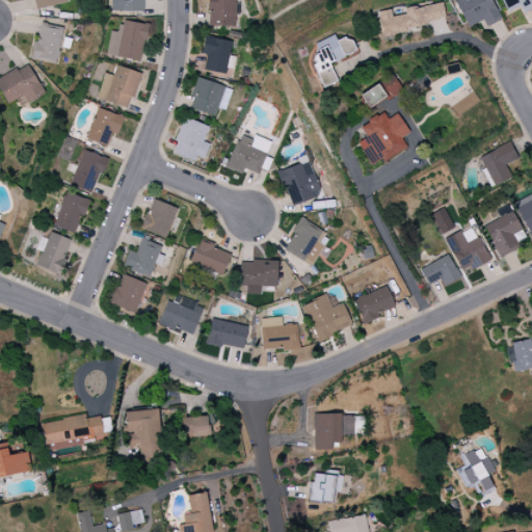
[(67,3),(65,0),(32,0),(35,9),(67,3)]
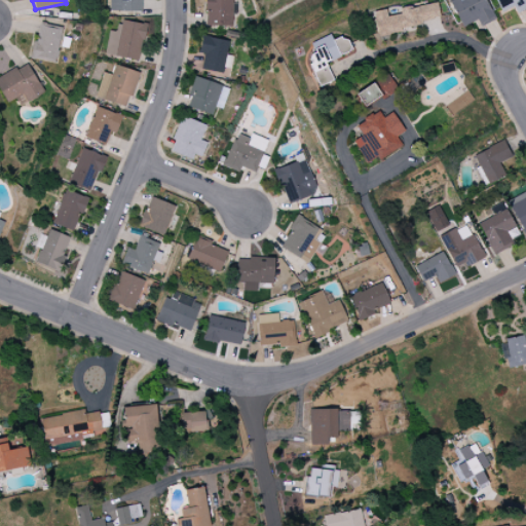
[(108,0),(109,12),(141,11),(141,0),(108,0)]
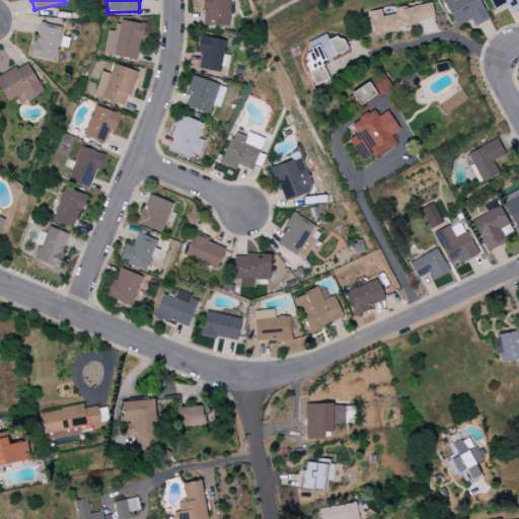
[(229,26),(229,0),(203,0),(203,26),(229,26)]
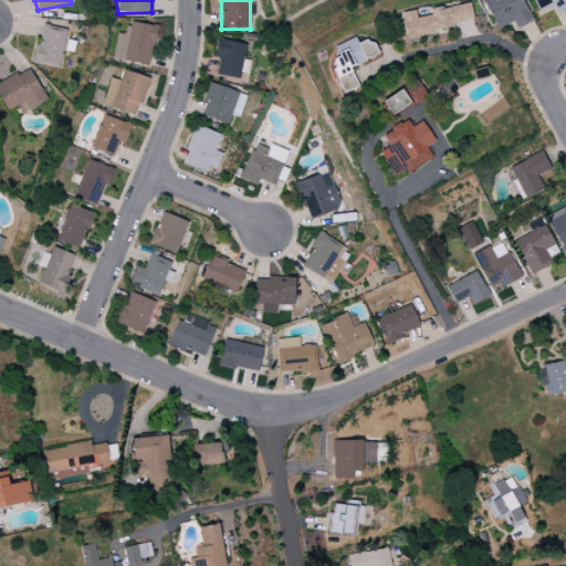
[(516,29),(532,22),(521,0),(486,0),(483,2),(496,30),(513,22),(516,29)]
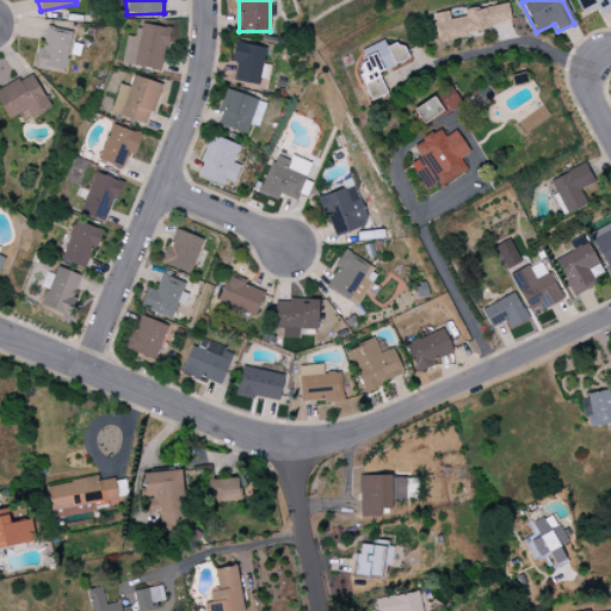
[(610,10),(610,0),(574,0),(580,16),(597,10),(599,14),(610,10)]
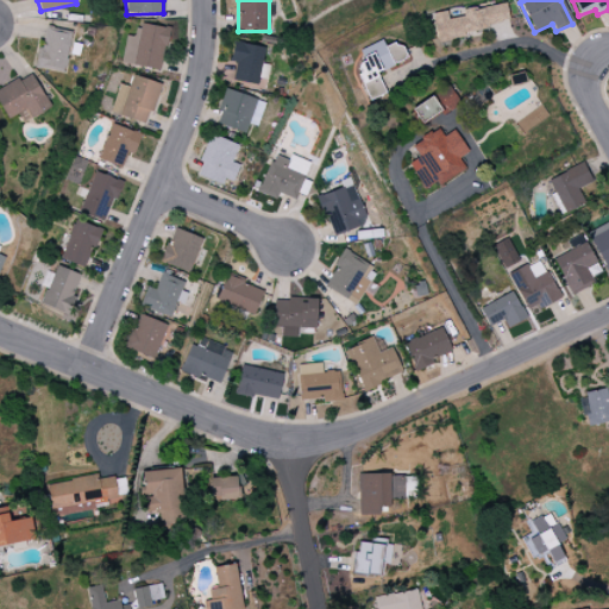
[(432,14),(437,39),(509,25),(506,4),(462,11),(463,17),(447,19),(446,12),(432,14)]
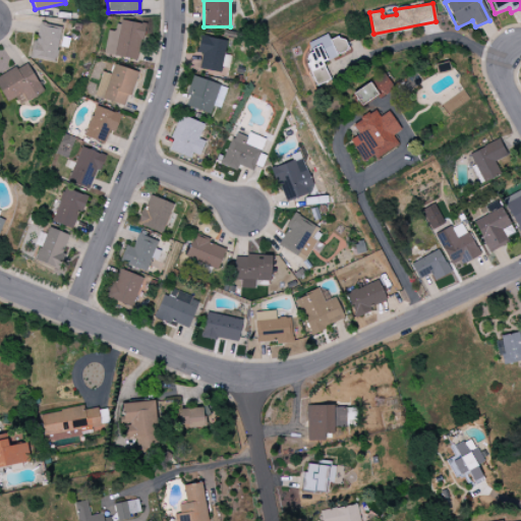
[(137,60),(143,24),(118,20),(116,33),(107,31),(104,55),(137,60)]
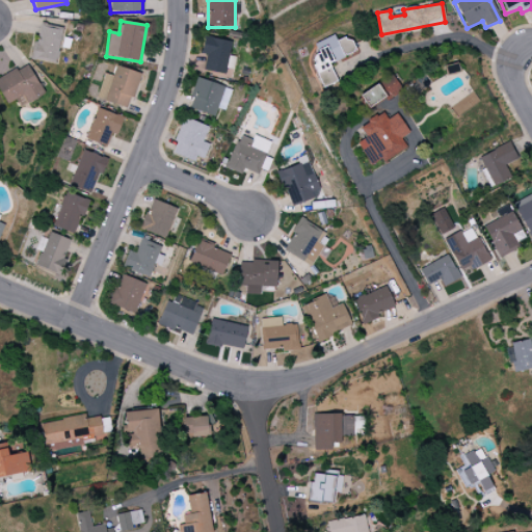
[(63,28),(41,23),(37,42),(32,41),(29,58),(55,64),(63,28)]
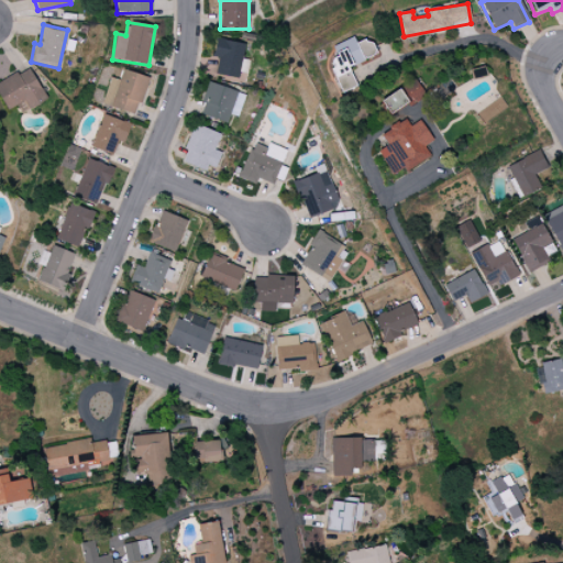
[(341,94),(356,87),(348,67),(375,56),(368,37),(353,44),(351,39),(331,46),(335,57),(328,61),(341,94)]
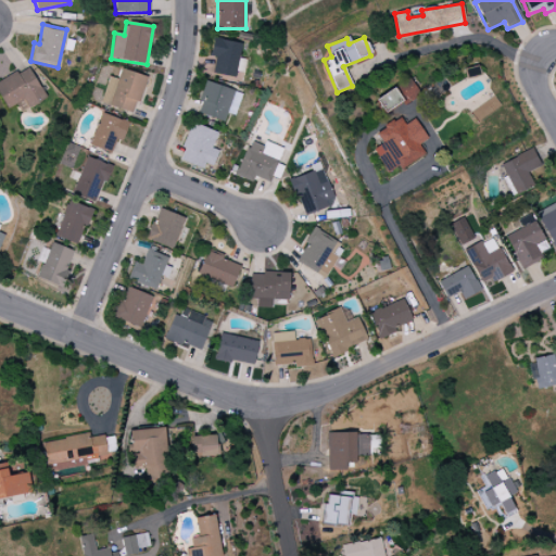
[(215,58),(213,75),(237,77),(241,42),(213,39),(211,57),(215,58)]
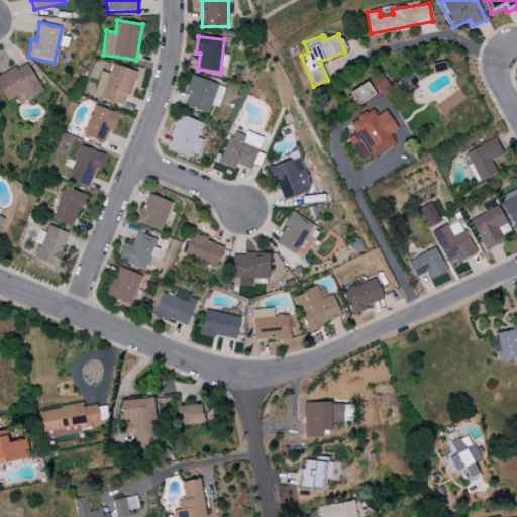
[(0,90),(6,102),(22,93),(26,101),(43,92),(25,62),(0,76),(0,90)]
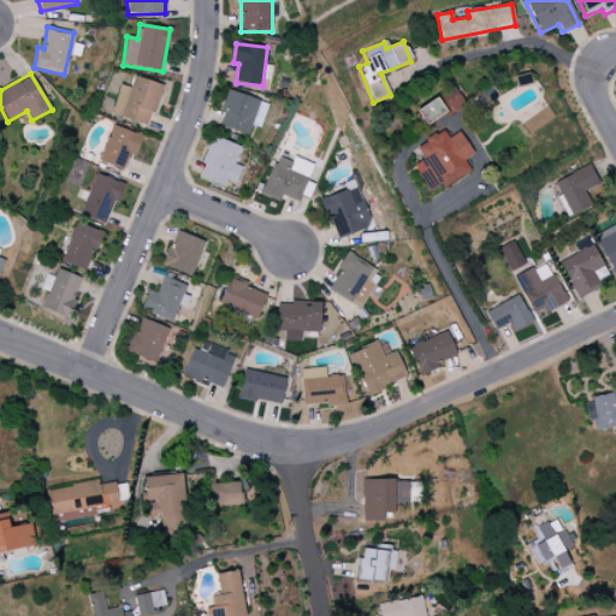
[(163,84),(132,77),(129,88),(119,86),(112,116),(147,125),(149,113),(155,114),(163,84)]
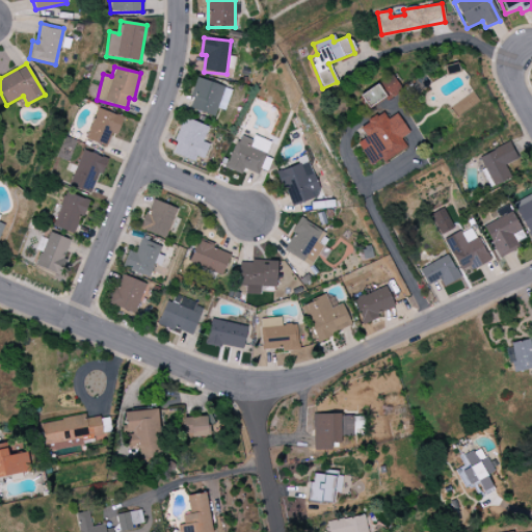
[(188,108),(215,116),(217,108),(225,111),(232,89),(196,78),(188,108)]
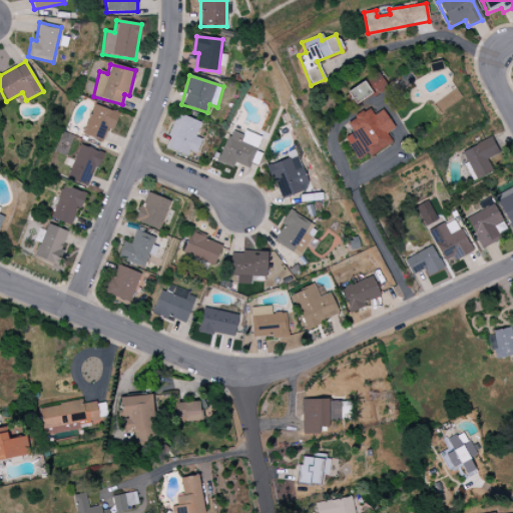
[(355,105),(373,92),(364,79),(346,93),(355,105)]
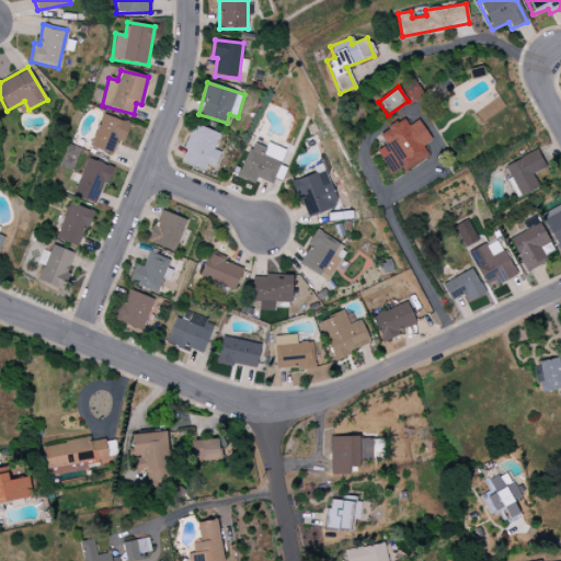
[(112,155),(117,140),(123,142),(129,124),(102,114),(90,147),(112,155)]
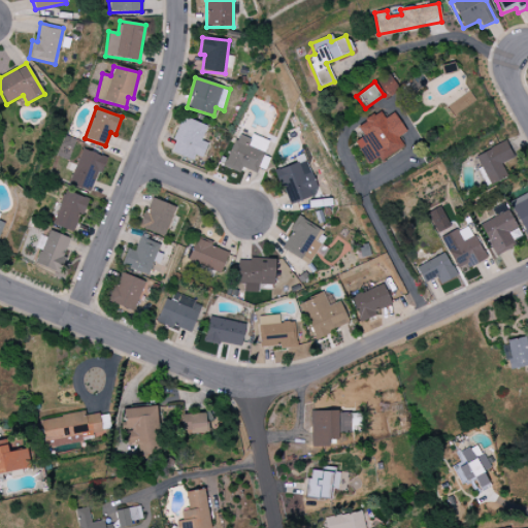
[(353,142),(366,164),(376,158),(378,161),(402,146),(396,137),(404,132),(392,112),(383,119),(378,111),(355,126),(362,136),(353,142)]
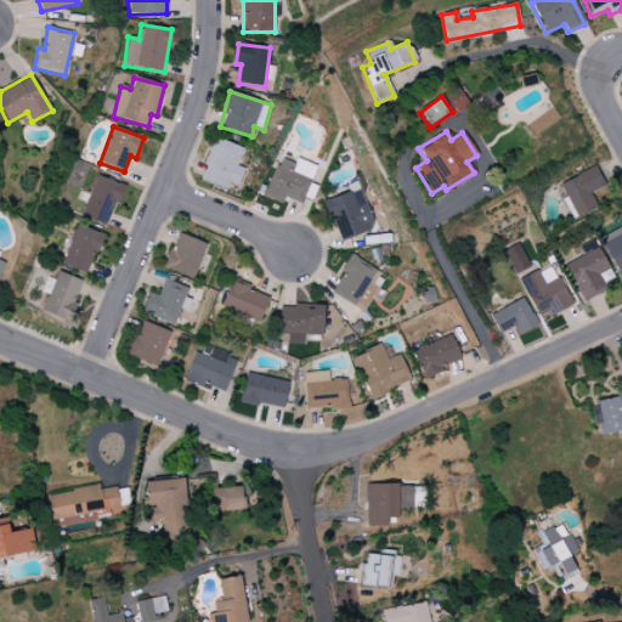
[(238,186),(244,169),(237,167),(244,150),(215,139),(199,179),(227,190),(230,182),(238,186)]
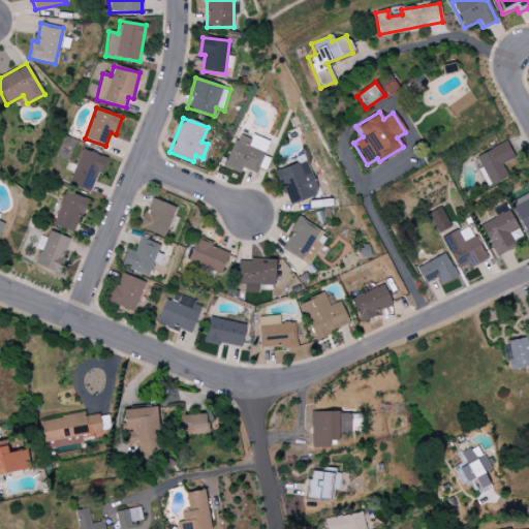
[(269,142),(252,134),(250,139),(237,134),(224,167),(240,174),(242,168),(256,174),(269,142)]
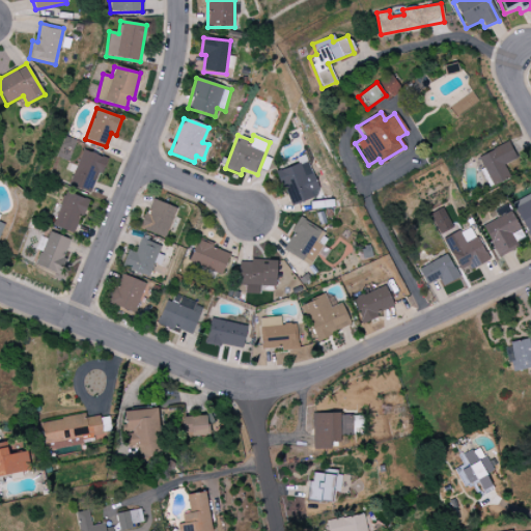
[(508,178),(503,165),(515,160),(509,143),(478,156),(484,173),(481,174),(486,187),(508,178)]
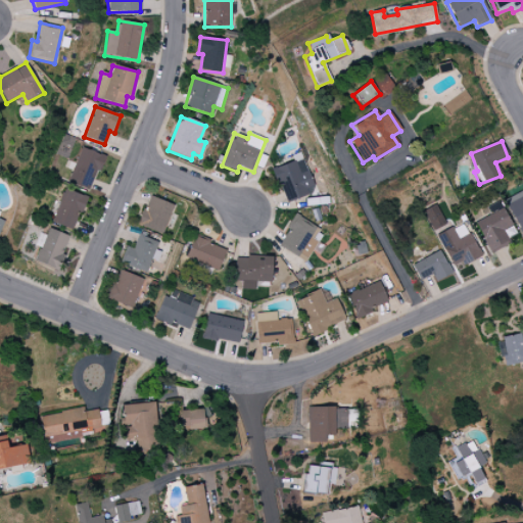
[(90,190),(96,169),(101,171),(105,155),(80,148),(68,184),(90,190)]
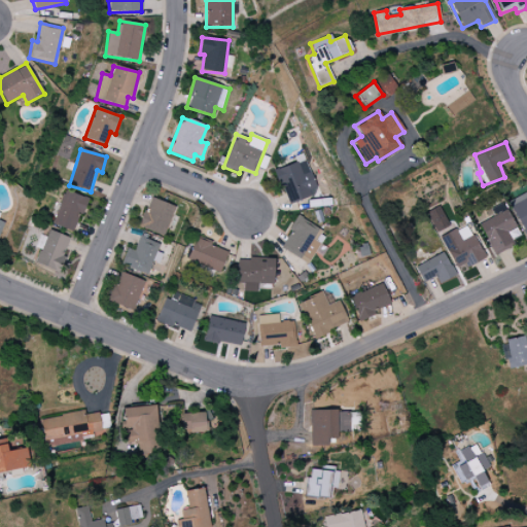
[(287,205),(317,195),(305,160),(275,170),(287,205)]
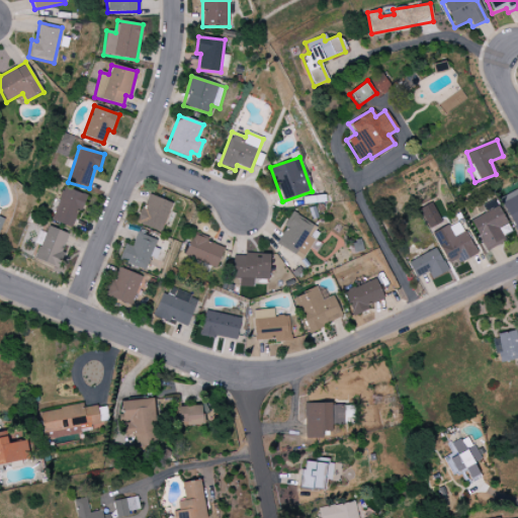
[(85,195),(64,187),(51,221),(73,229),(85,195)]
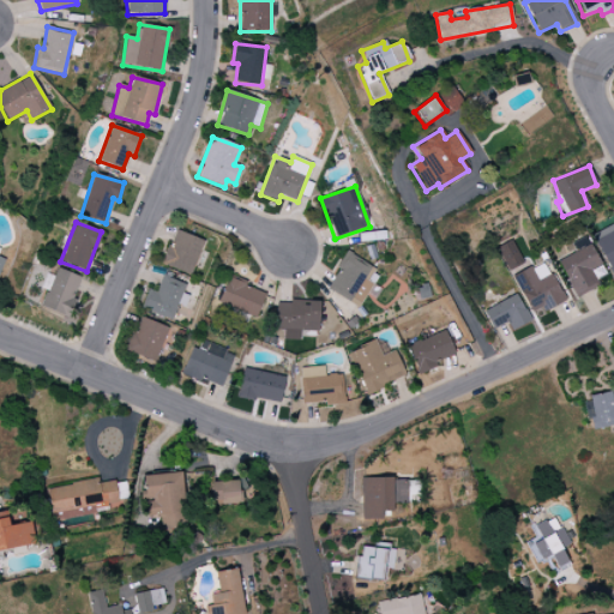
[(613,223),(593,235),(613,280),(613,223)]
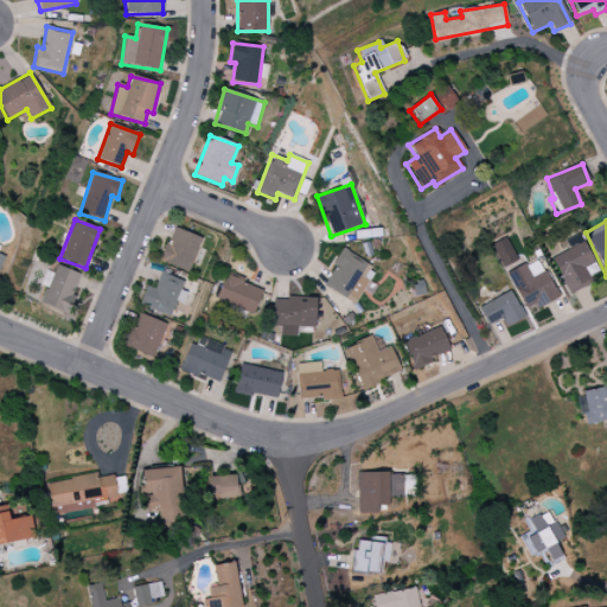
[(202,238),(173,228),(160,261),(189,273),(202,238)]
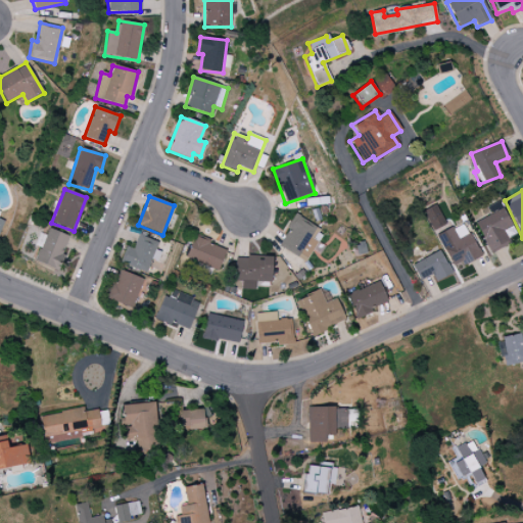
[(490,216),(475,224),(491,254),(511,243),(504,231),(513,226),(498,201),(486,208),(490,216)]
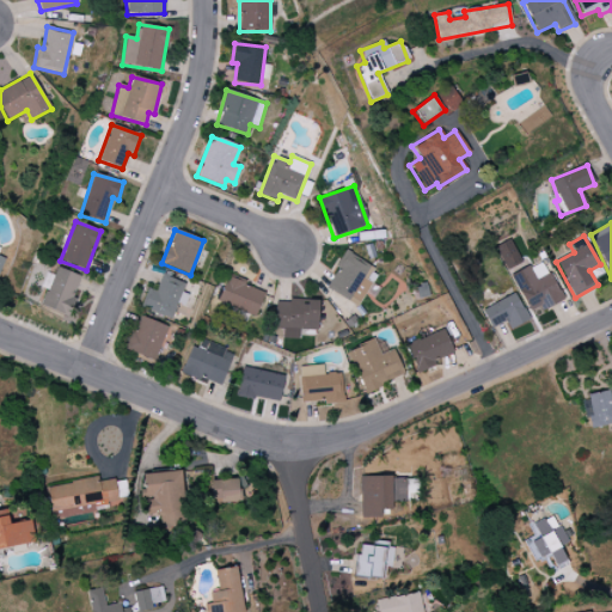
[(506,270),(521,263),(510,240),(495,248),(506,270)]
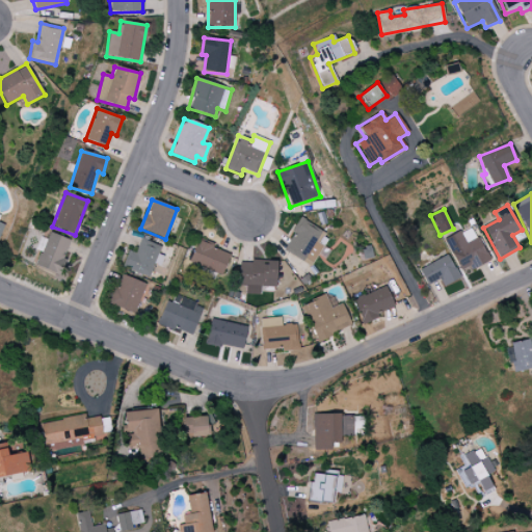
[(311,266),(323,246),(319,243),(325,233),(301,218),(283,249),(311,266)]
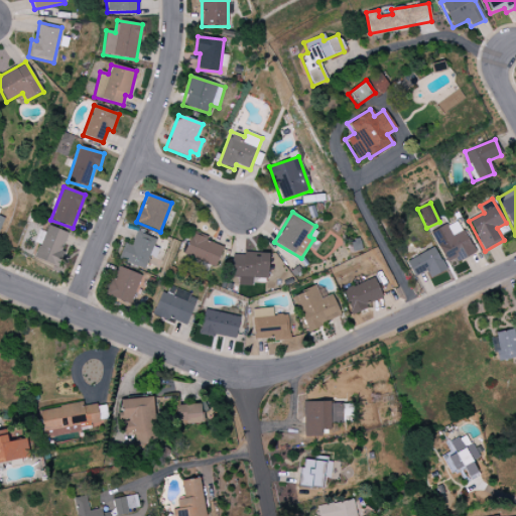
[(475,253),(458,220),(430,233),(445,263),(456,258),(457,262),(475,253)]
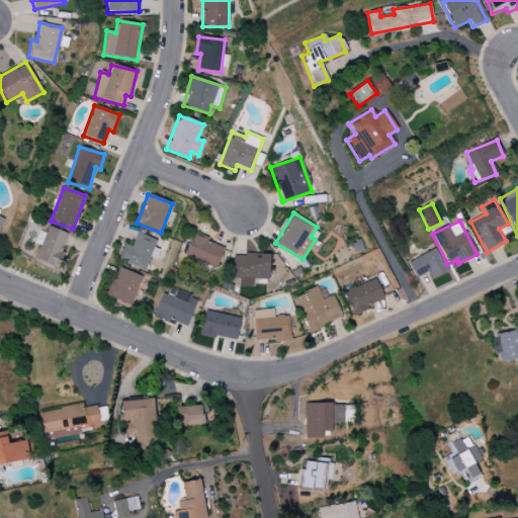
[(34,258),(56,267),(69,235),(49,227),(46,234),(38,231),(33,243),(39,246),(34,258)]
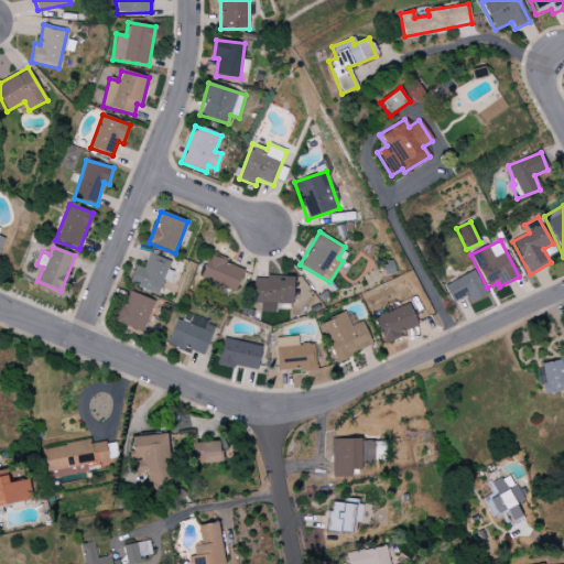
[(159,294),(163,280),(169,282),(175,263),(149,253),(143,268),(137,266),(130,283),(159,294)]
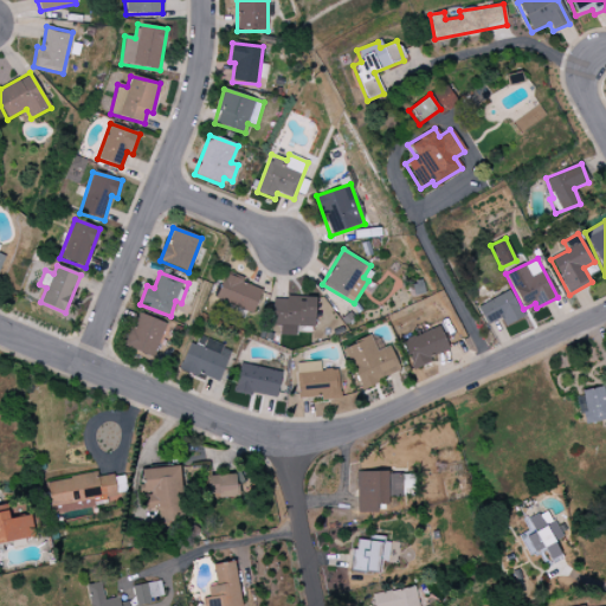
[(252,315),(262,289),(224,275),(214,301),(252,315)]
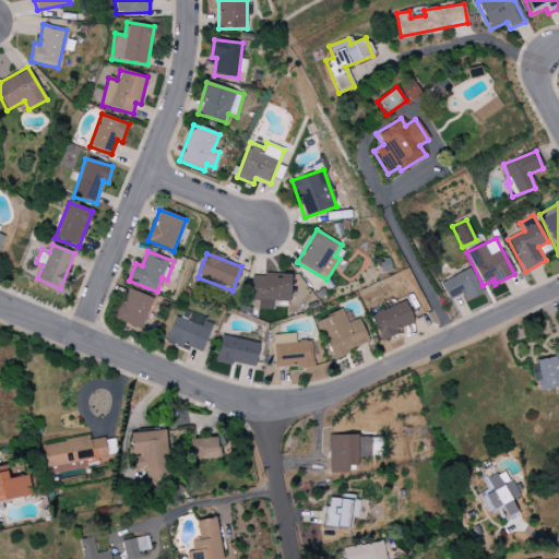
[(449,300),(462,294),(465,301),(483,293),(471,268),(440,283),(449,300)]
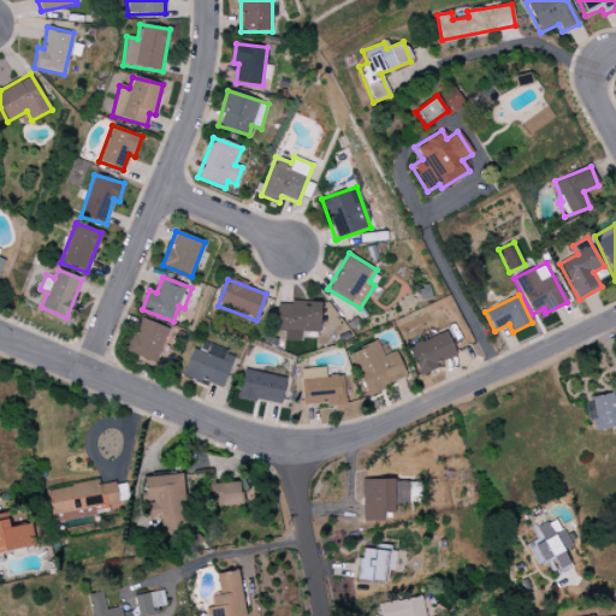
[(277,332),(284,332),(284,342),(301,342),(301,332),(320,332),(320,303),(277,302),(277,332)]
